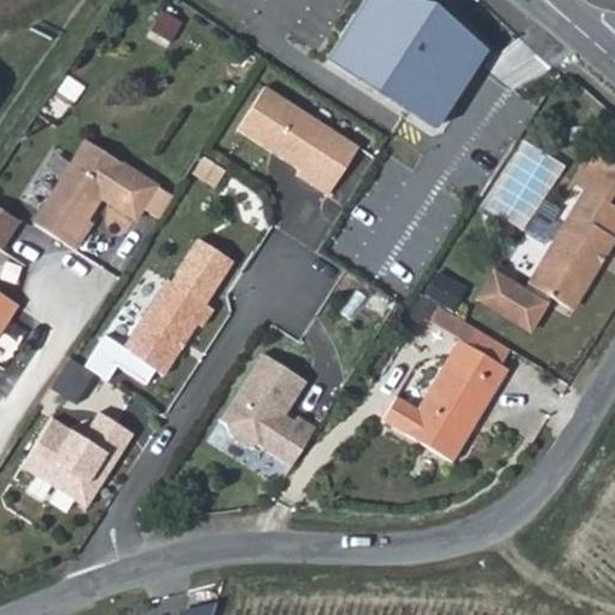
[(357,0),(317,58),(433,132),(481,52),(429,9),(396,0),(357,0)]
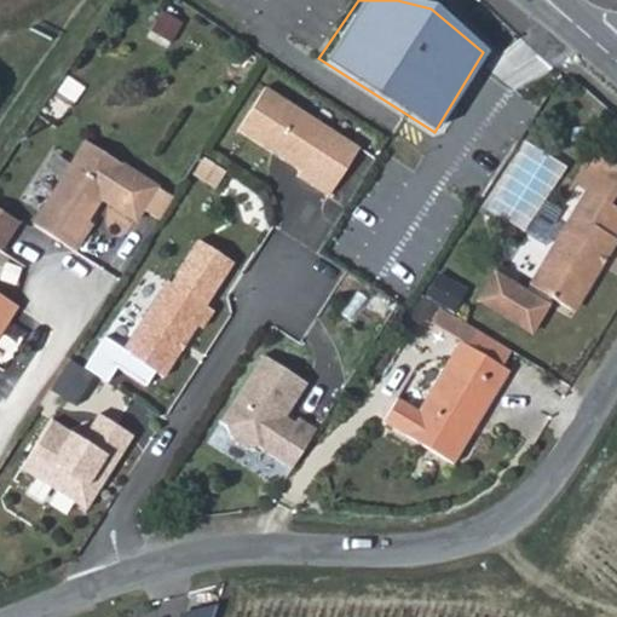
[(299,174),(330,195),(362,148),(267,86),(240,128),(303,169),(299,174)]
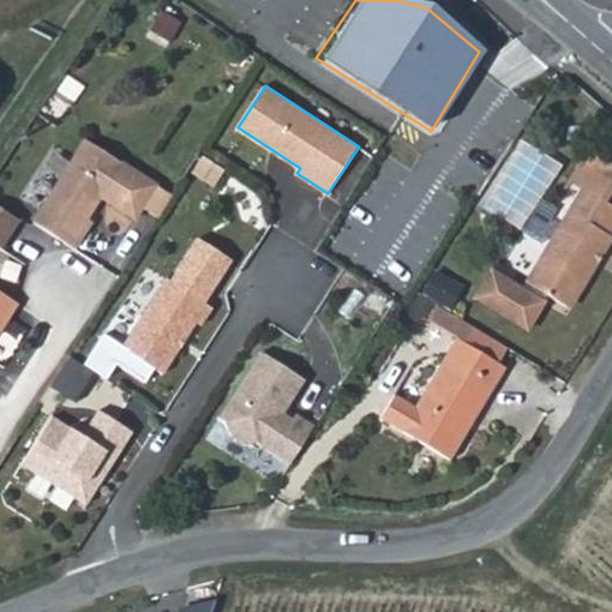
[(87,139),(34,222),(76,249),(93,221),(88,217),(103,193),(108,196),(109,201),(136,217),(157,184),(87,139)]
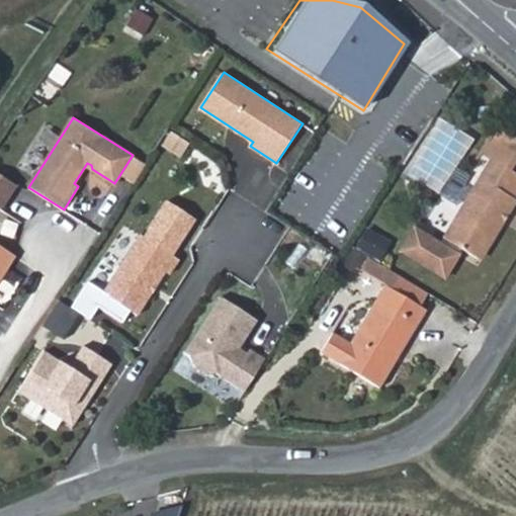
[(482,150),(493,156),(506,164),(515,148),(515,135),(498,123),(482,150)]
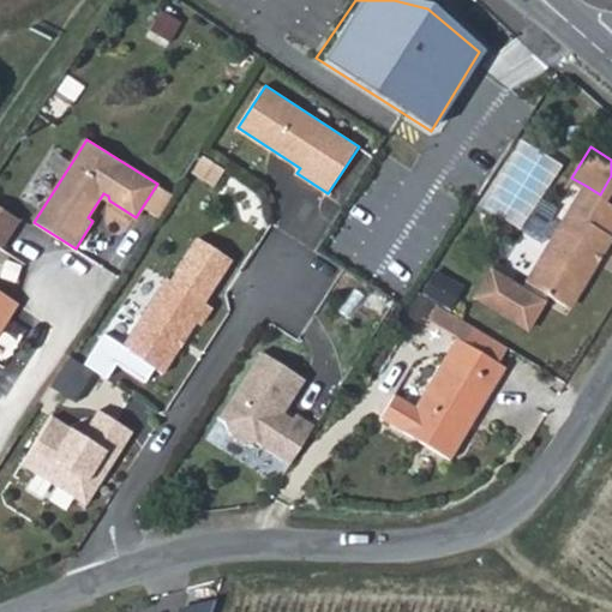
[(609,232),(611,227),(611,203),(600,195),(585,185),(527,279),(522,286),(493,267),(477,294),(528,327),(549,293),(567,305),(581,282),(583,285),(598,259),(594,257),(599,249),(604,251),(611,239),(611,233),(609,232)]
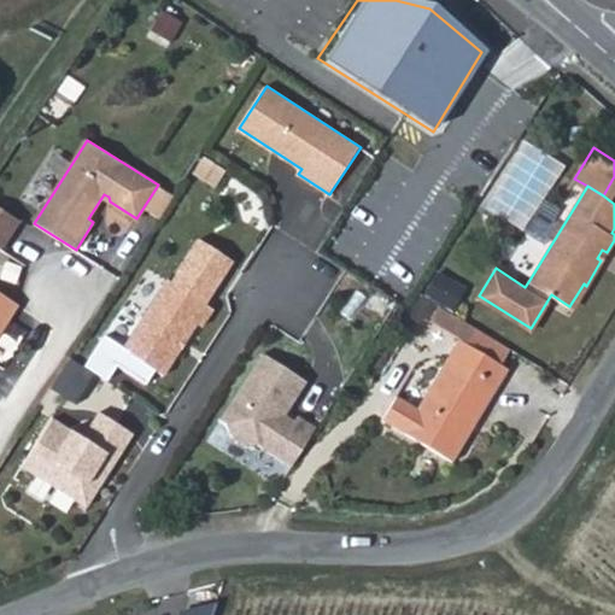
[(19,220),(0,206),(0,247),(1,249),(19,220)]
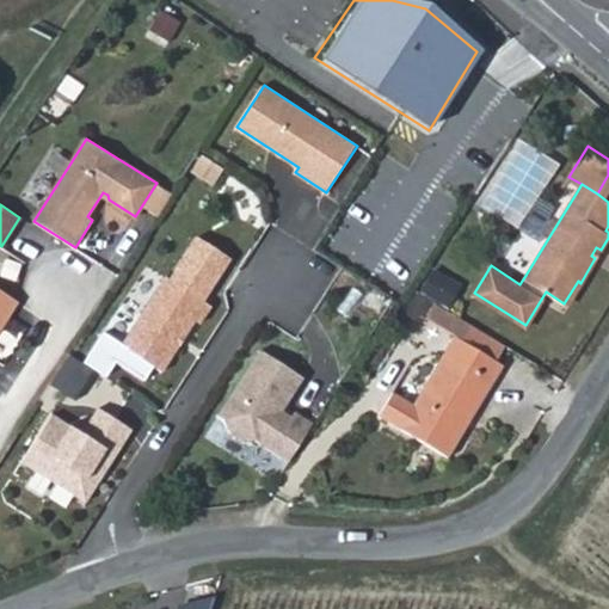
[(123,346),(164,373),(196,320),(201,324),(213,307),(204,301),(232,258),(198,237),(171,280),(167,277),(123,346)]
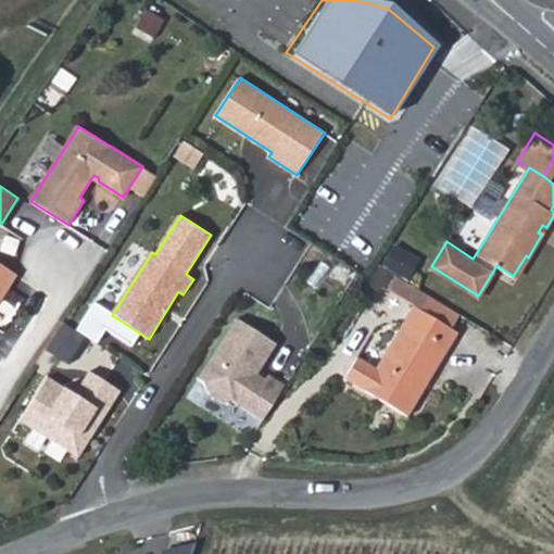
[(0,262),(0,286),(8,285),(15,272),(0,262)]
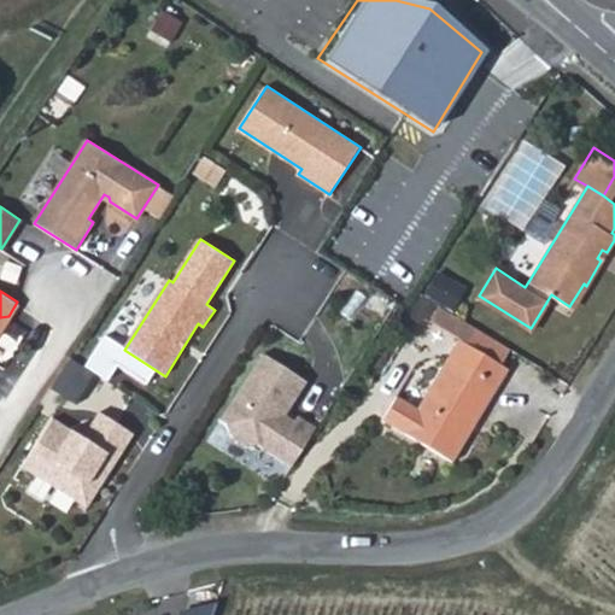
[(431,320),(439,303),(423,294),(414,310),(431,320)]
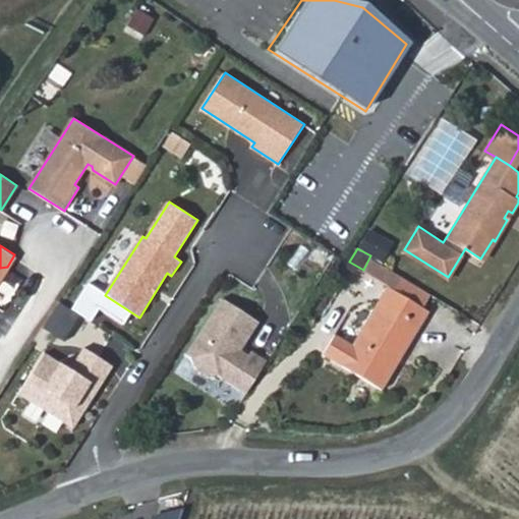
[(395,288),(423,305),(431,293),(370,255),(363,270),(390,285),(395,288)]
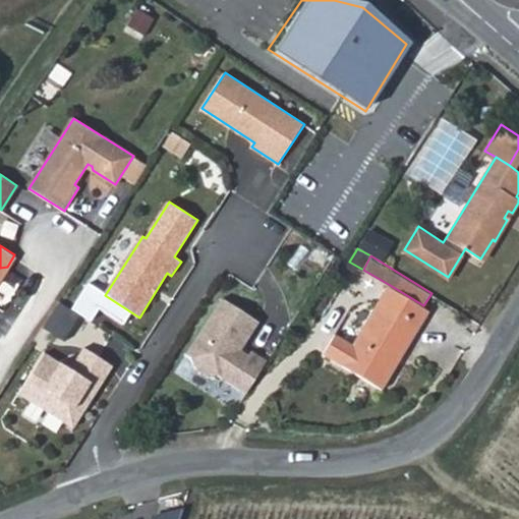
[(430,309),(423,305),(395,288),(390,285),(353,343),(335,333),(323,353),(382,389),(430,309)]
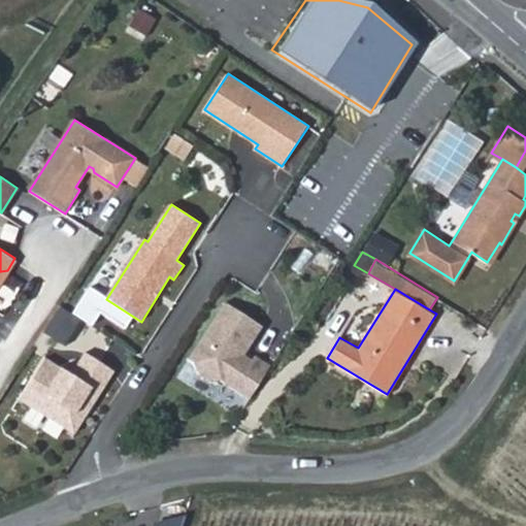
[(254,398),(274,366),(258,356),(254,363),(245,358),(265,326),(228,302),(191,360),(196,363),(202,373),(211,380),(224,381),(254,398)]
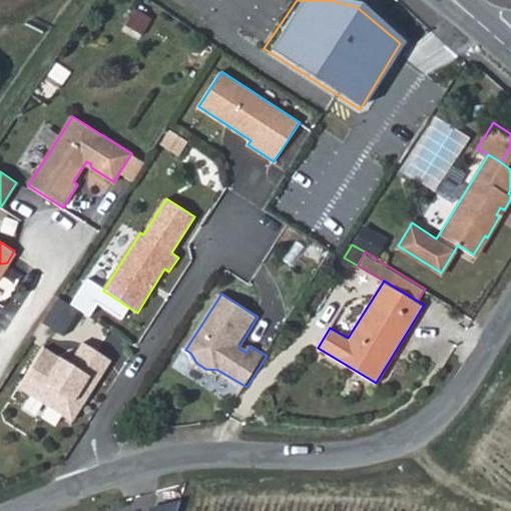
[(79,310),(58,297),(42,322),(63,335),(79,310)]
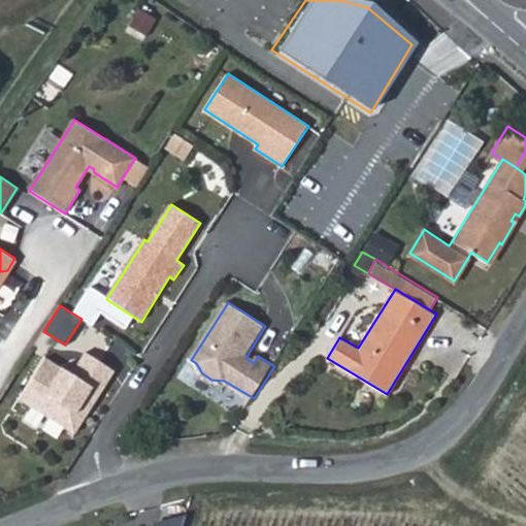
[(46,358),(21,398),(75,433),(116,370),(87,353),(72,374),(46,358)]
